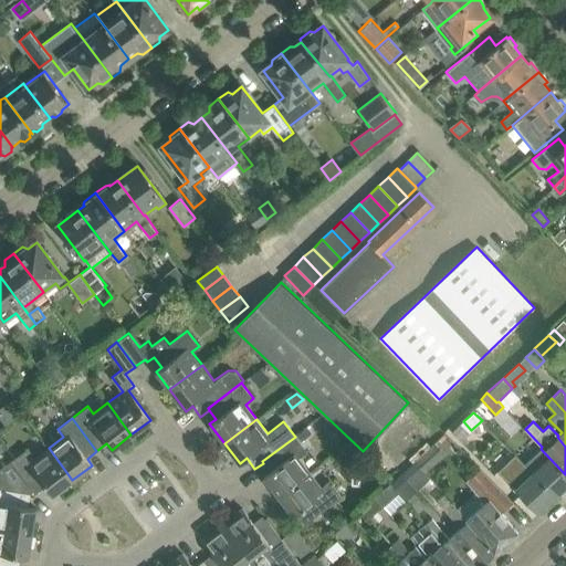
[(306,429),(296,437),(301,443),(312,435),(306,429)]
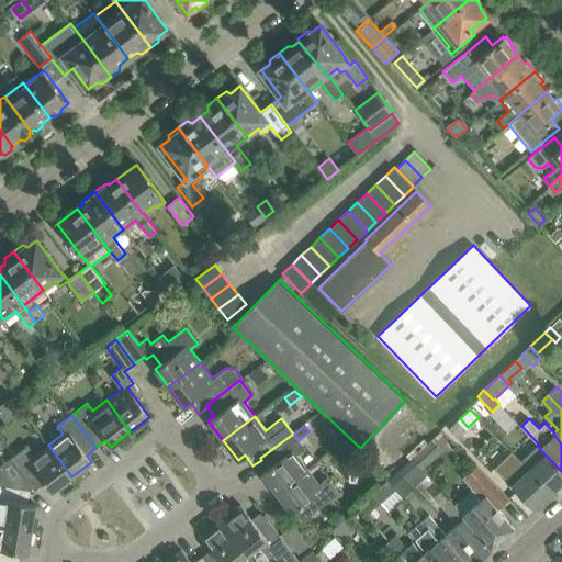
[(298,453),(304,448),(293,434),(260,458),(261,460),(268,468),(261,473),(276,492),(308,468),(298,453)]
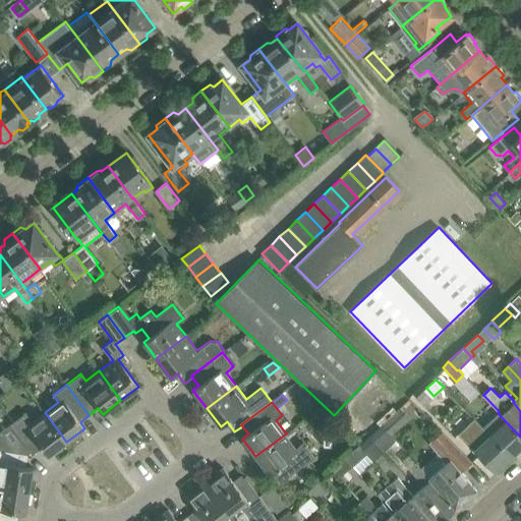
[(410,418),(400,407),(382,424),(391,436),(410,418)]
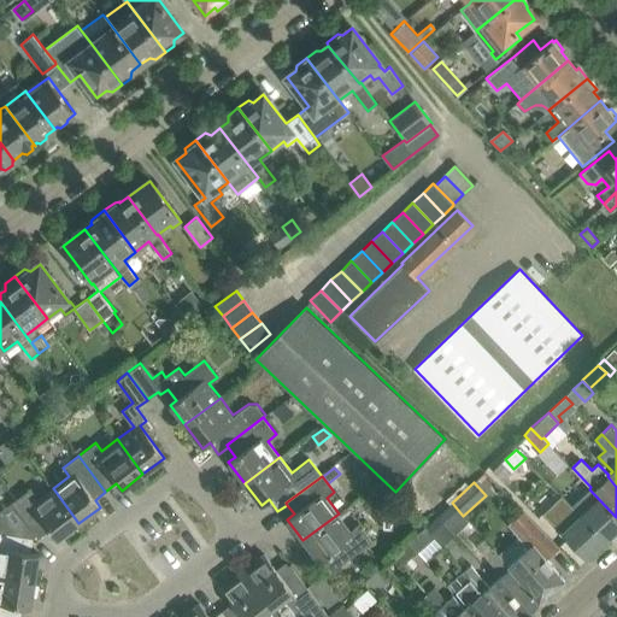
[(78,523),(53,488),(37,499),(29,489),(0,510),(19,535),(33,538),(35,535),(37,539),(50,530),(57,540),(78,523)]
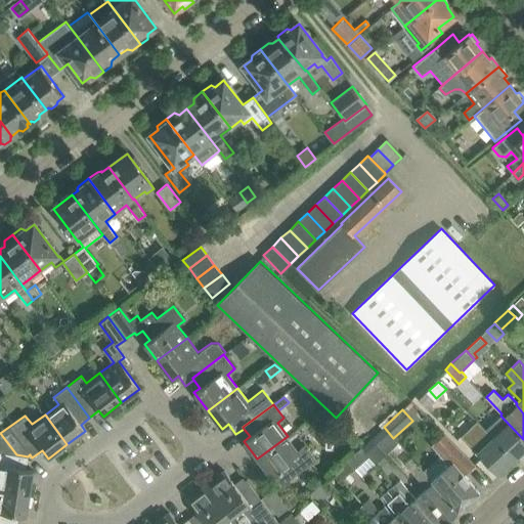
[(523,439),(500,416),(486,429),(484,430),(515,461),(523,451),(523,439)]
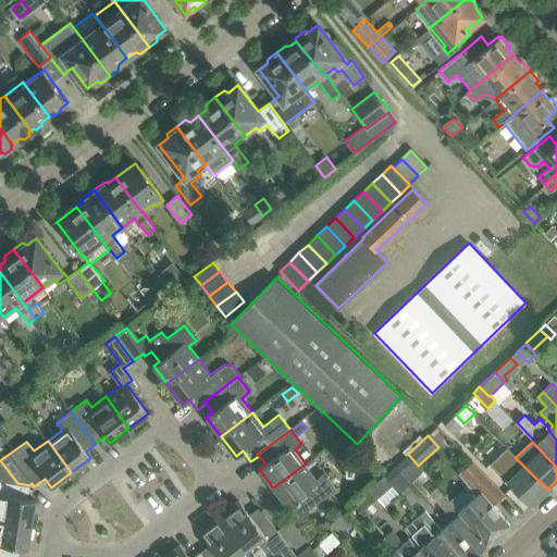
[(507,446),(490,463),(512,486),(530,505),(547,490),(515,457),(517,456),(507,446)]
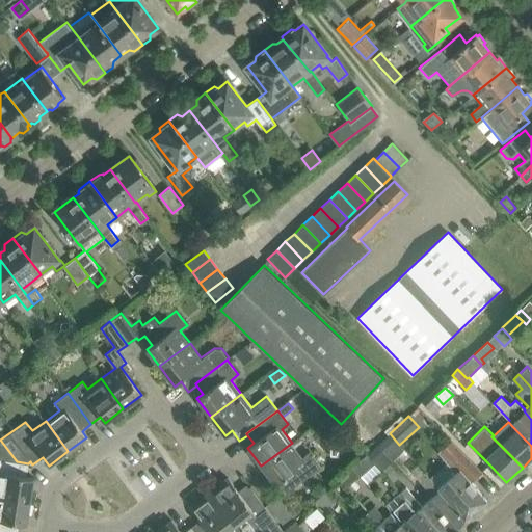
[(399,445),(390,433),(380,442),(390,453),(399,445)]
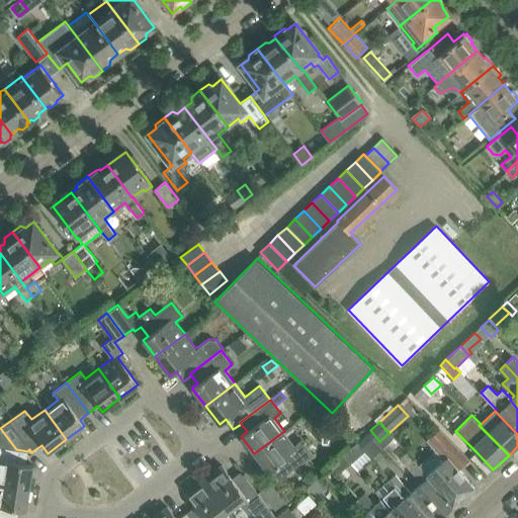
[(25,463),(27,451),(16,449),(0,428),(0,481),(29,486),(32,464),(25,463)]
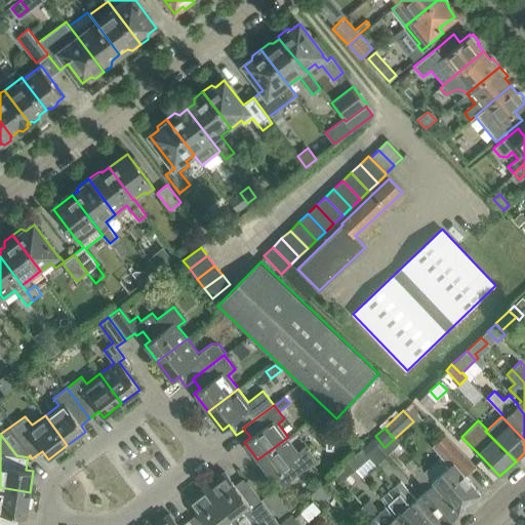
[(463,476),(475,467),(474,466),(476,463),(458,447),(445,434),(434,444),(444,453),(444,454),(425,471),(421,473),(457,514),(480,494),(463,476)]
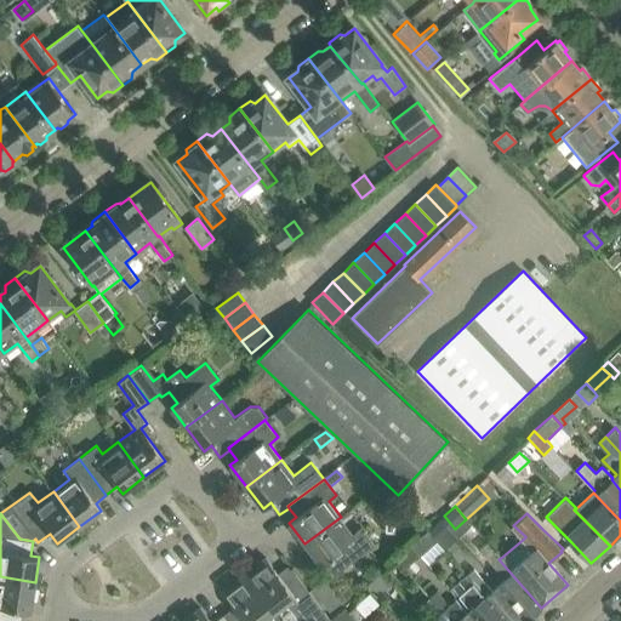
[(353,533),(341,517),(305,543),(322,567),(324,564),(332,576),(362,554),(375,543),(362,527),(353,533)]
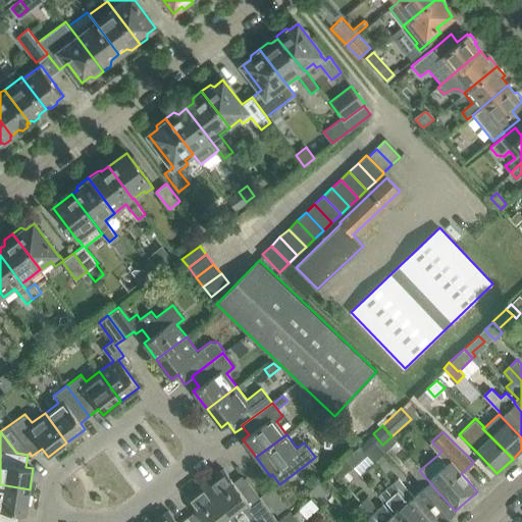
[(378,446),(370,436),(358,449),(364,456),(367,454),(368,455),(378,446)]
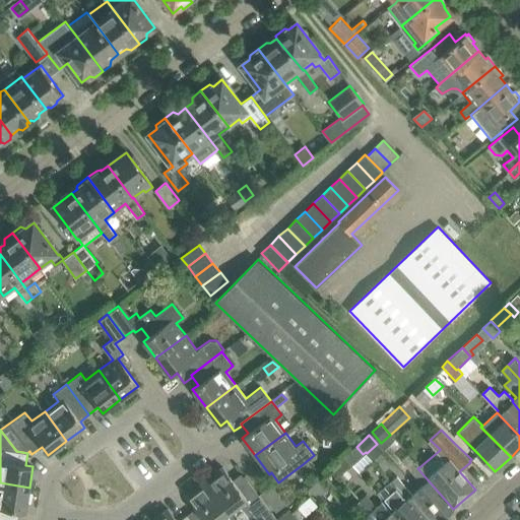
[(351,465),(363,454),(356,447),(344,457),(351,465)]
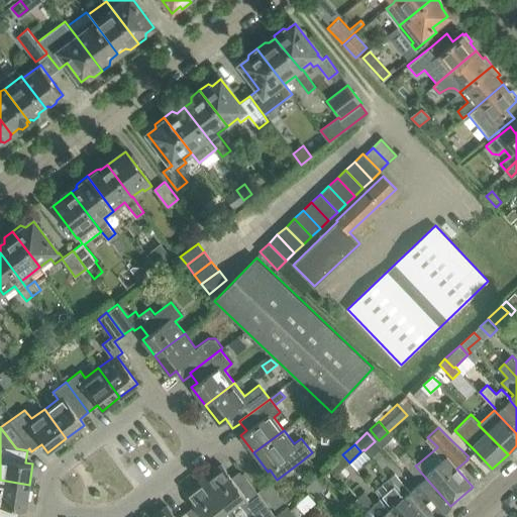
[(415,466),(418,463),(407,450),(400,456),(421,482),(414,488),(438,516),(450,506),(415,466)]
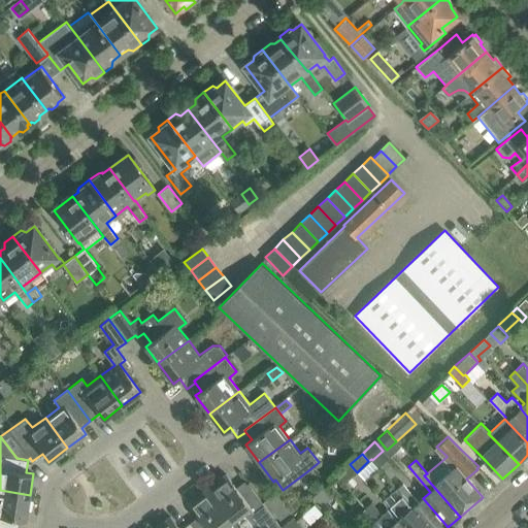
[(343,484),(357,472),(350,464),(337,475),(343,484)]
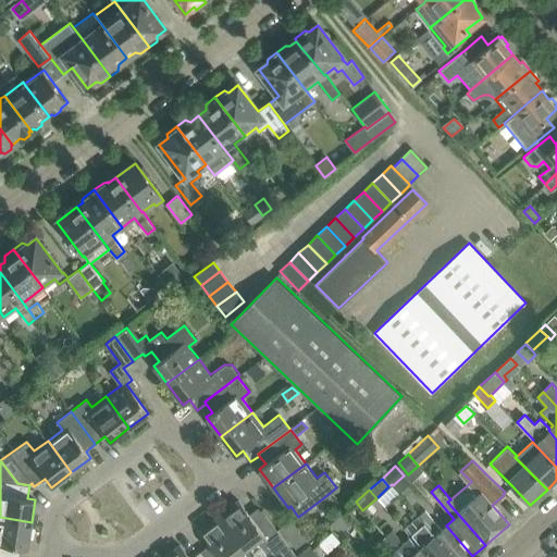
[(293,556),(297,554),(276,530),(261,511),(251,518),(238,500),(219,516),(245,551),(257,542),(275,554),(280,551),(283,556),(293,556)]
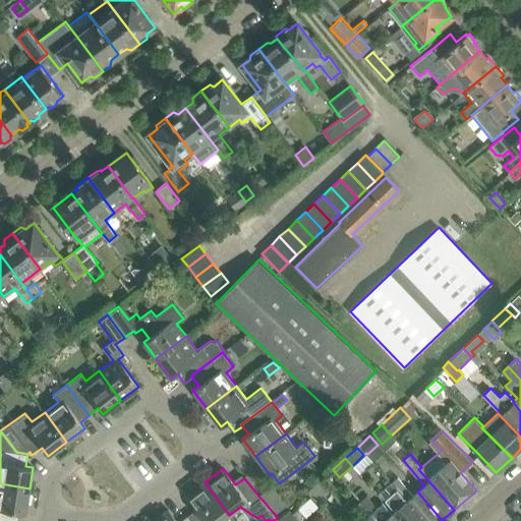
[(441,520),(442,520),(417,491),(413,495),(398,476),(390,483),(420,520),(441,520)]
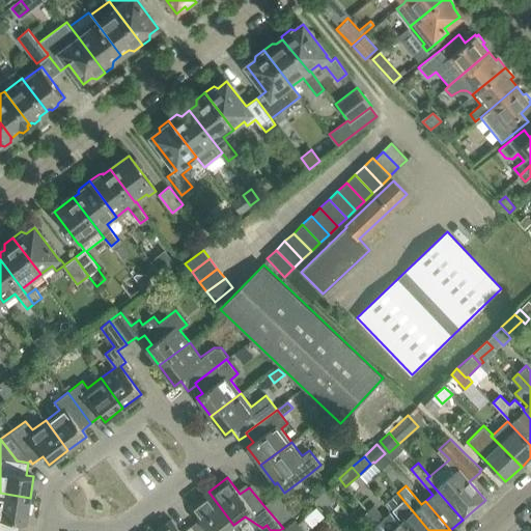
[(337,498),(328,487),(315,499),(315,500),(325,509),(337,498)]
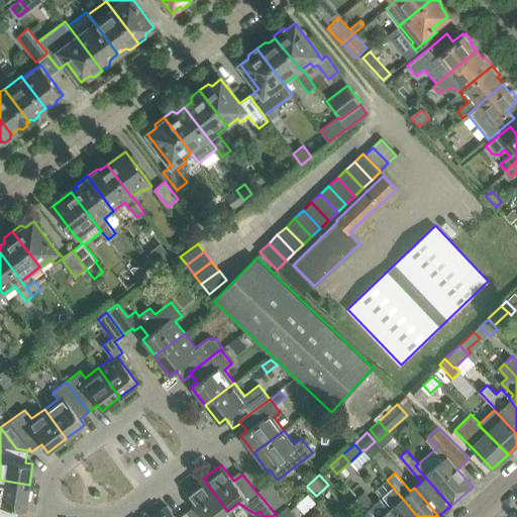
[(219,516),(227,511),(203,479),(185,493),(197,508),(188,515),(189,516),(219,516)]
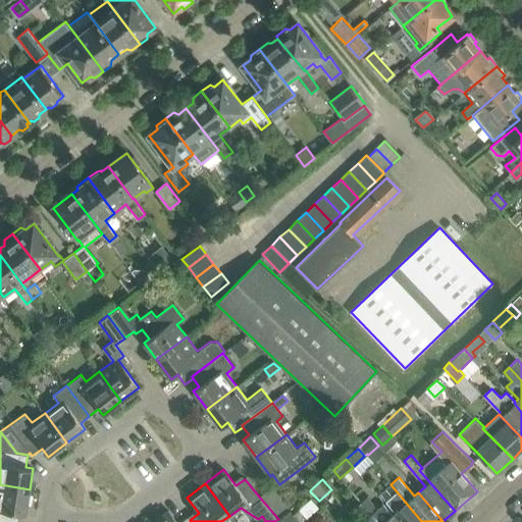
[(25,513),(30,489),(0,484),(0,519),(14,521),(16,521),(18,512),(25,513)]
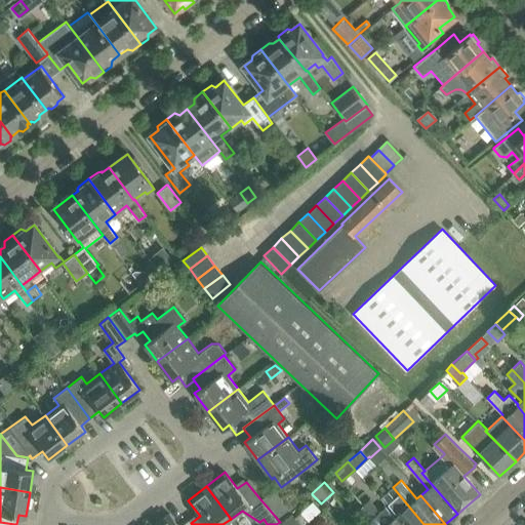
[(423,524),(393,487),(387,492),(393,499),(388,503),(398,515),(397,516),(395,517),(401,524),(423,524)]
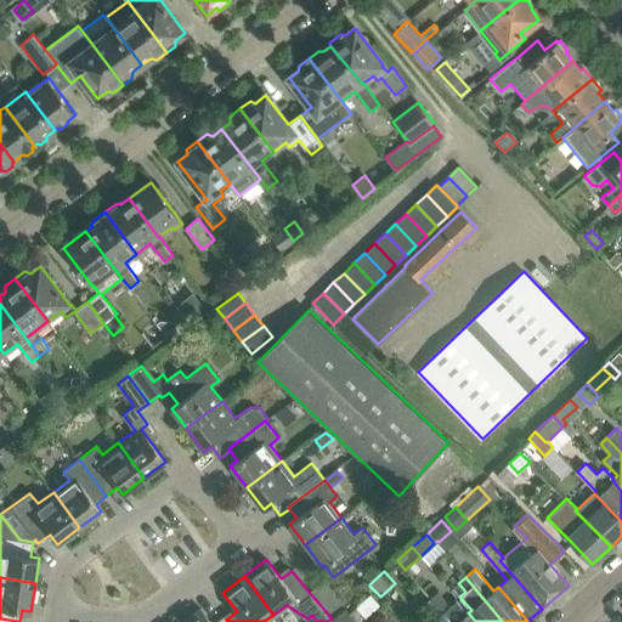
[(326,578),(324,580),(314,588),(331,611),(343,601),(326,578)]
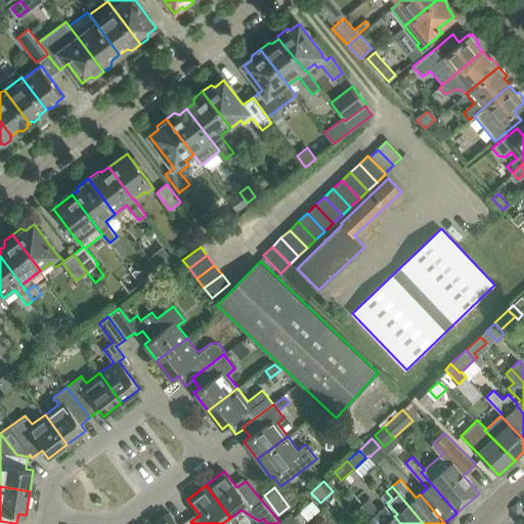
[(400,523),(394,516),(385,506),(380,510),(369,498),(362,505),(378,523),(400,523)]
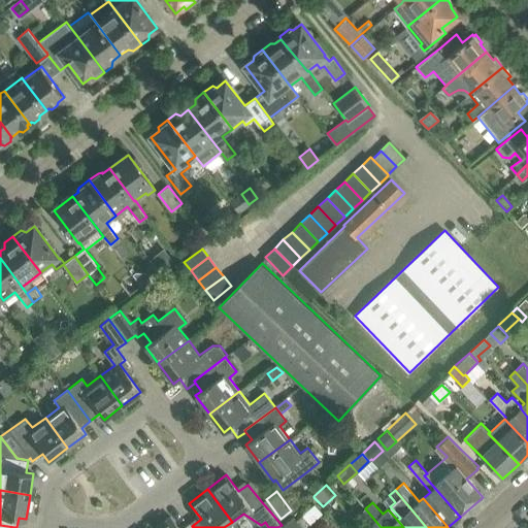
[(304,527),(322,513),(315,504),(297,520),(304,527)]
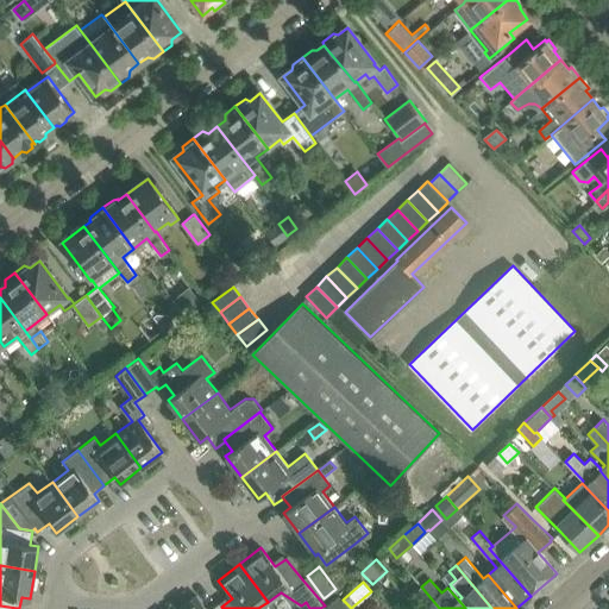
[(439,608),(421,586),(414,592),(427,608),(439,608)]
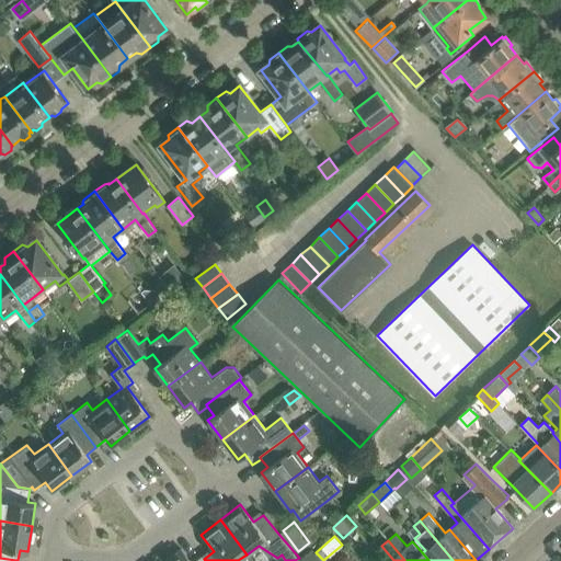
[(190,560),(181,549),(164,560),(205,560),(204,559),(201,560),(190,560)]
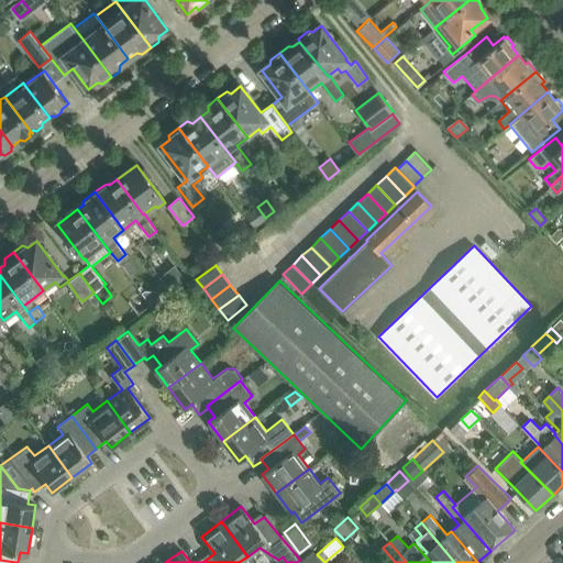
All buildings are outlined.
